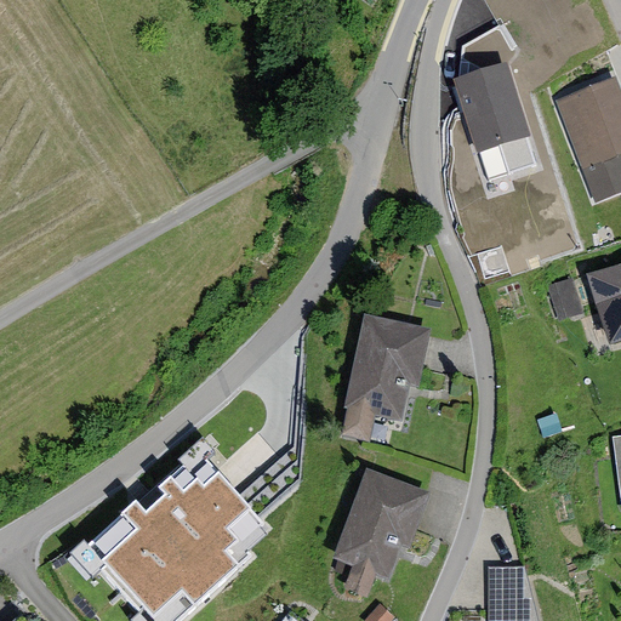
[(508,64),(455,81),(478,152),(530,135),(508,64)]
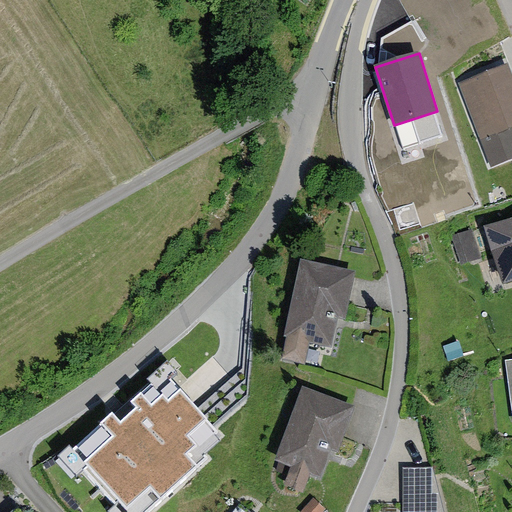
[(511,74),(508,64),(458,85),(482,142),(511,129),(511,74)]
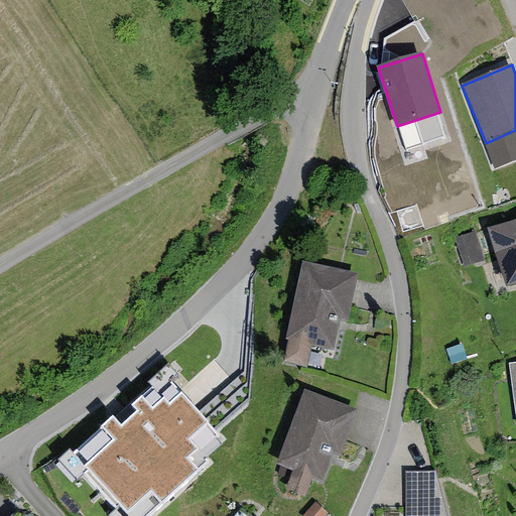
[(515,218),(488,229),(508,287),(515,284),(515,218)]
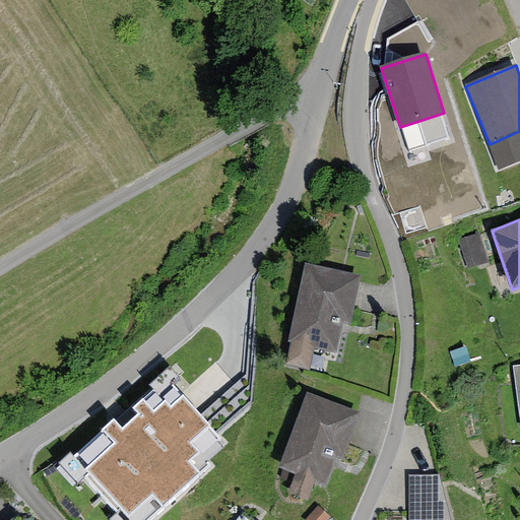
[(481,234),(460,241),(469,268),(491,261),(481,234)]
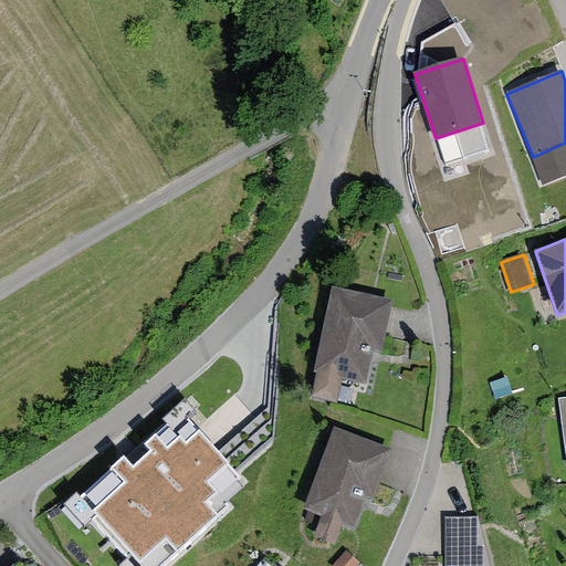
[(395,300),(333,286),(314,371),(318,373),(313,397),(338,402),(344,379),(368,385),(376,350),(383,353),(395,300)]
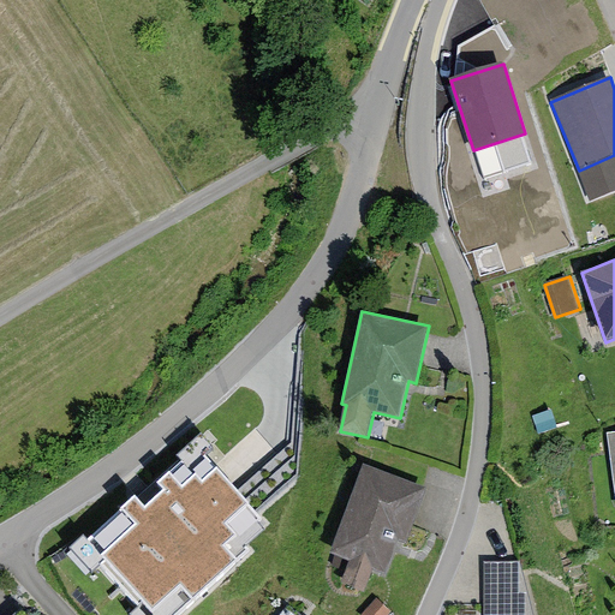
[(429,488),(365,465),(332,554),(352,561),(344,583),(364,590),(371,569),(386,575),(399,541),(407,544),(429,488)]
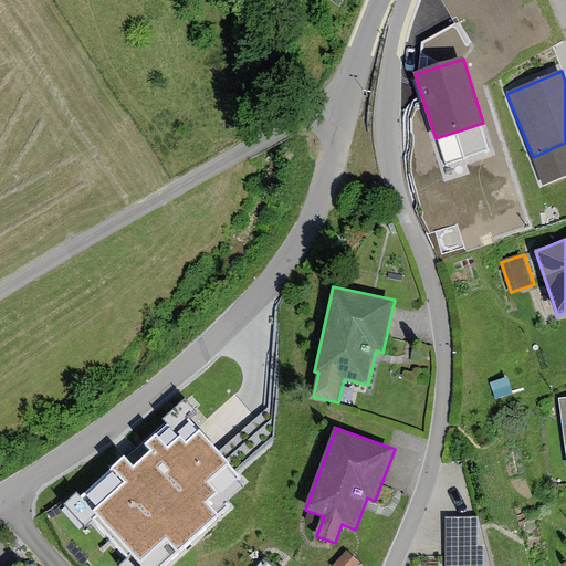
[(127,458),(82,499),(142,564),(167,541),(178,552),(243,492),(197,441),(188,450),(180,442),(171,450),(156,433),(134,453),(140,460),(134,465),(127,458)]
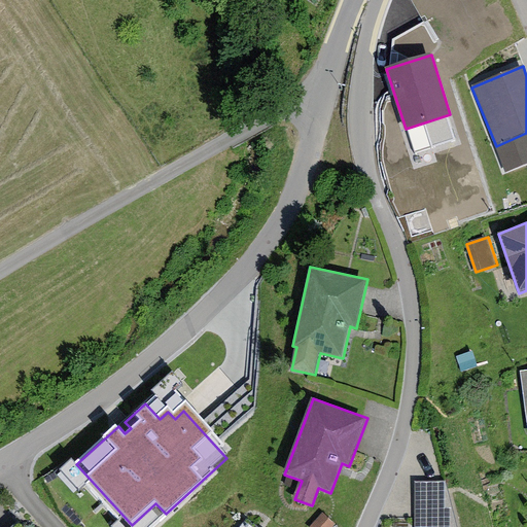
[(457,526),(446,482),(416,482),(416,526),(457,526)]
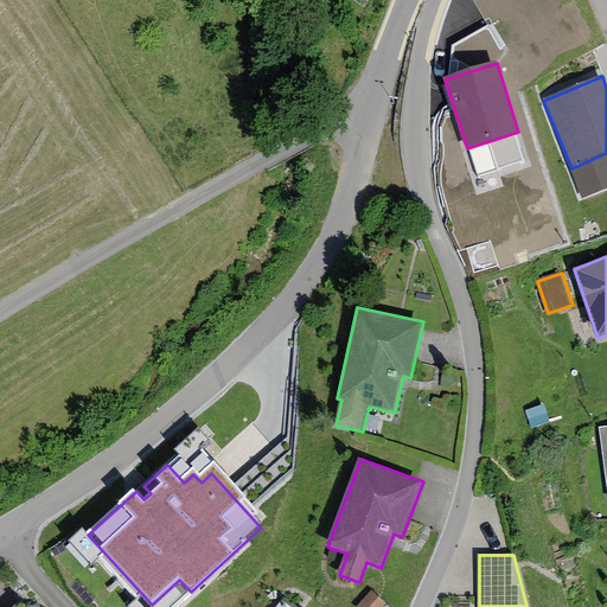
[(383,606),(387,604),(372,590),(357,606),(383,606)]
